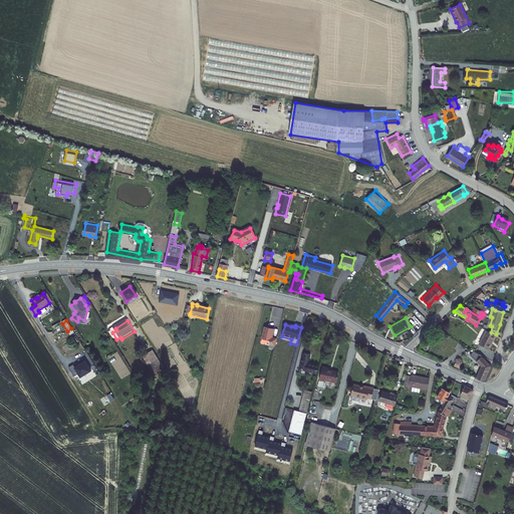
[(270,345),(275,346),(277,339),(272,338),(274,329),(264,327),(261,339),(271,341),(270,345)]
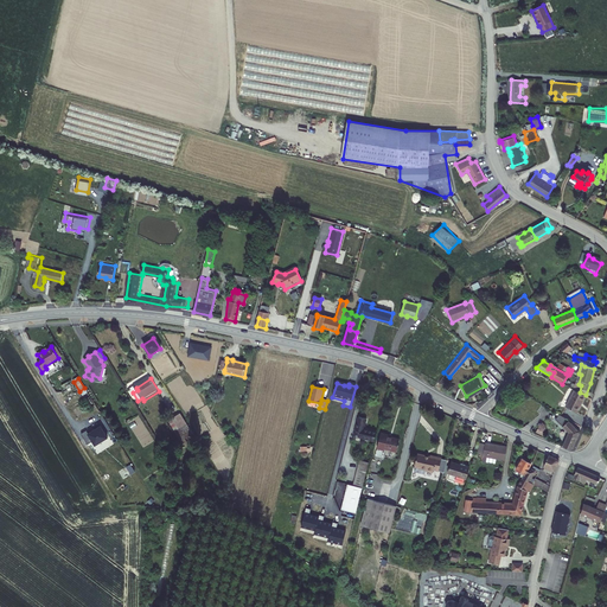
[(573,393),(567,402),(577,410),(586,395),(580,393),(574,389),(573,393)]
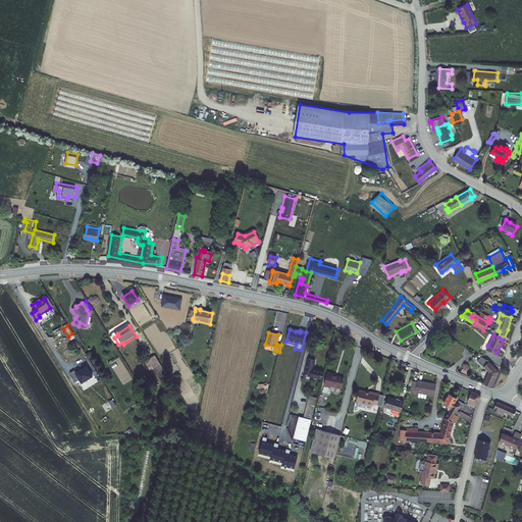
[(487,346),(485,349),(496,355),(497,353),(487,346)]
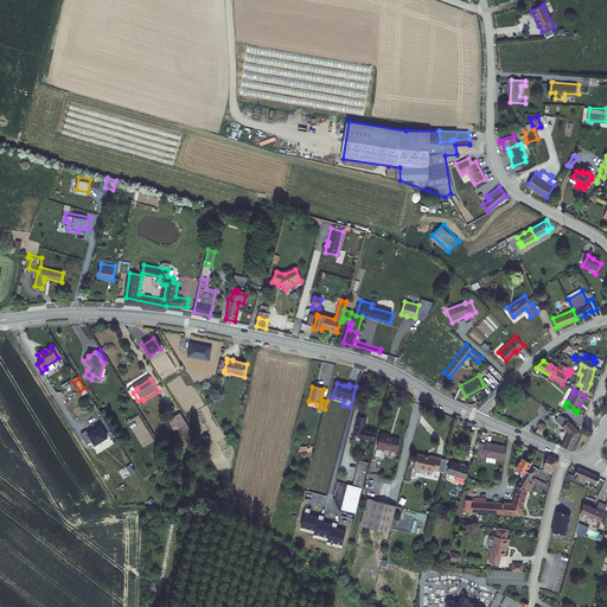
[(563,446),(569,448),(573,448),(580,430),(569,421),(558,414),(555,419),(563,426),(568,432),(563,446)]
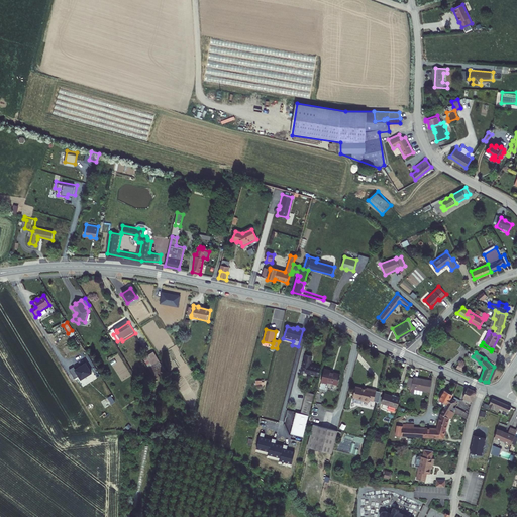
[(153,367),(149,369),(156,377),(165,371),(153,353),(147,357),(153,367)]
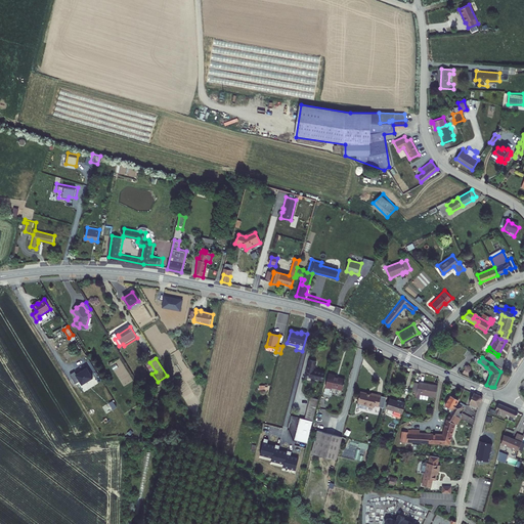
[(314,362),(308,360),(305,377),(322,381),(323,373),(313,369),(314,362)]
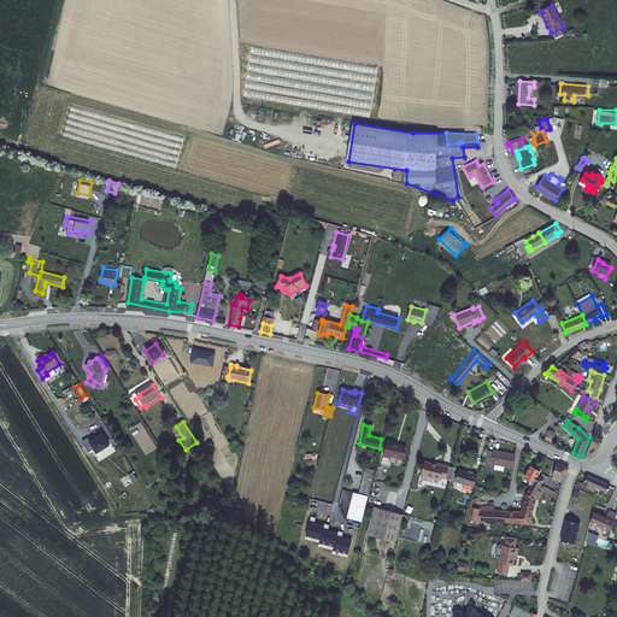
[(176,427),(171,429),(178,440),(183,438),(176,427)]
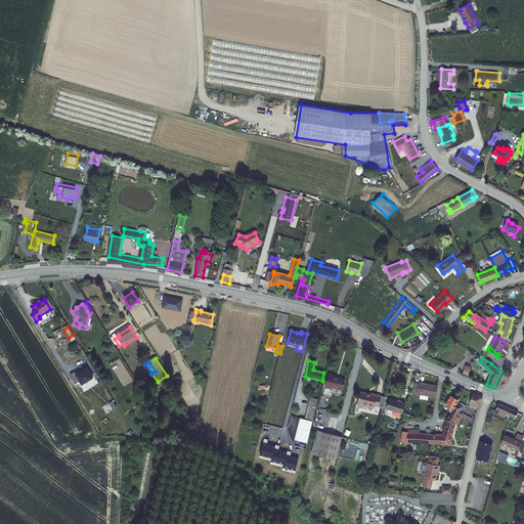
[(91,379),(85,368),(74,376),(80,385),(91,379)]
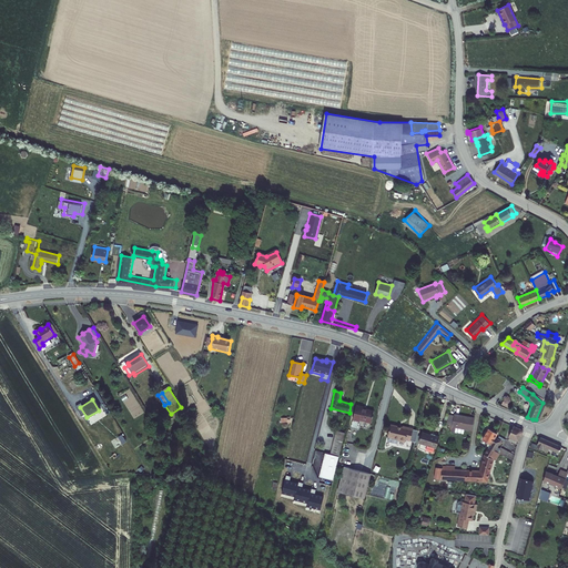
[(135,419),(145,413),(137,399),(127,406),(135,419)]
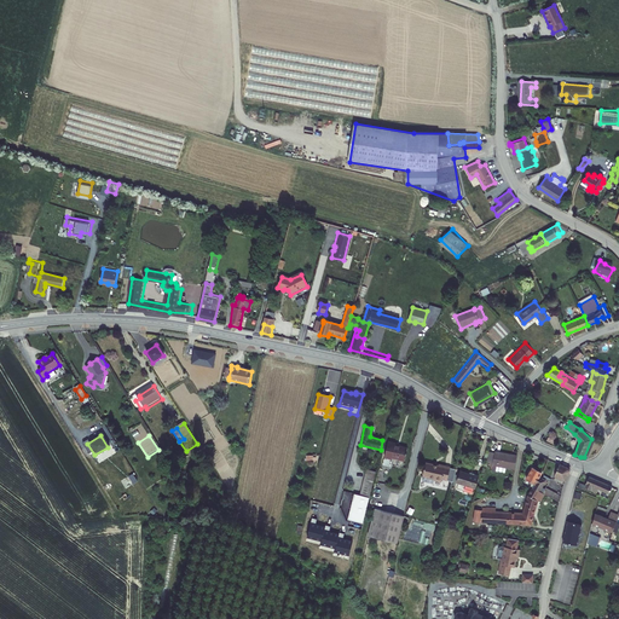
[(395,441),(387,439),(383,456),(391,458),(392,456),(404,458),(406,446),(394,444),(395,441)]
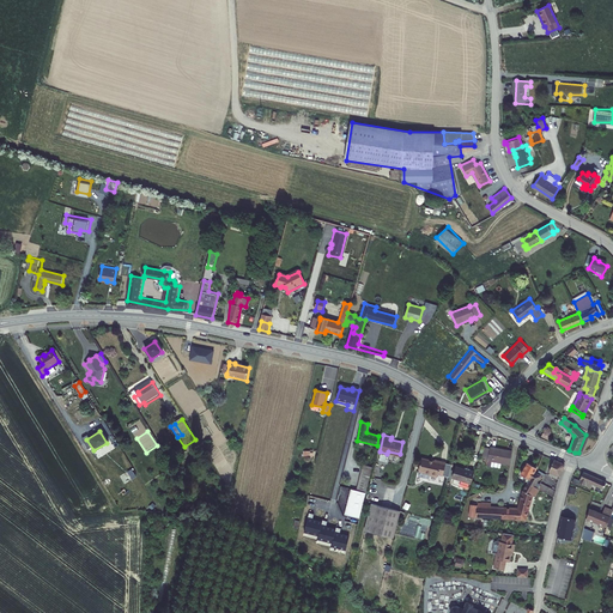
[(492,451),(486,451),(486,453),(486,463),(486,469),(499,471),(499,465),(509,465),(509,451),(499,451),(492,451)]
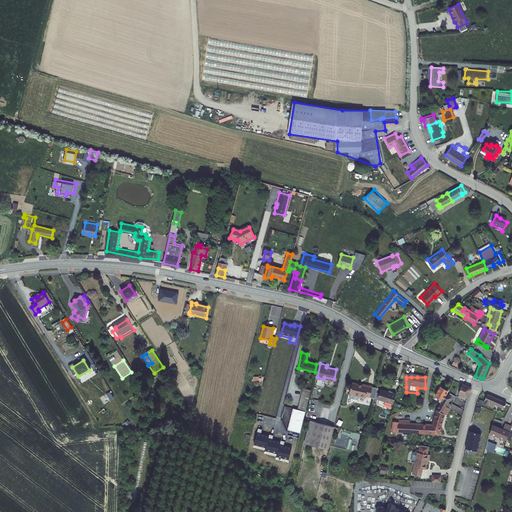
[(362,381),(362,380),(352,378),(349,389),(350,389),(350,392),(350,394),(358,395),(359,393),(365,394),(366,392),(370,393),(372,382),(362,381)]
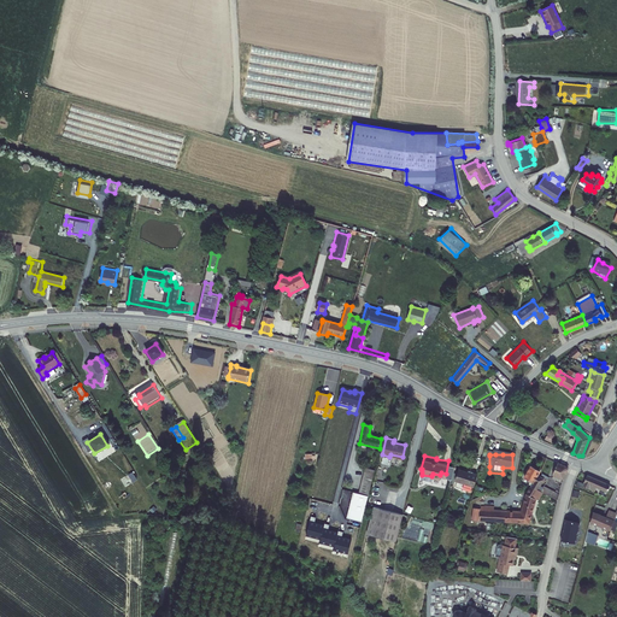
[(566,466),(554,460),(546,480),(559,486),(566,466)]
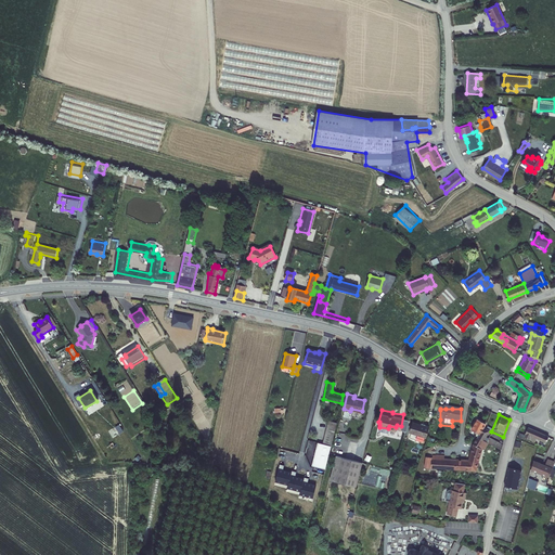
[(474,427),(472,431),(477,435),(487,439),(487,438),(488,434),(486,433),(487,429),(480,426),(481,423),(475,420),(472,426),(474,427)]
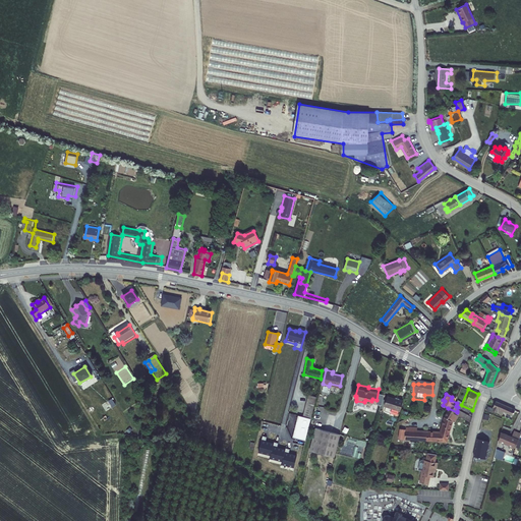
[(309,428),(315,398),(308,397),(301,426),(309,428)]
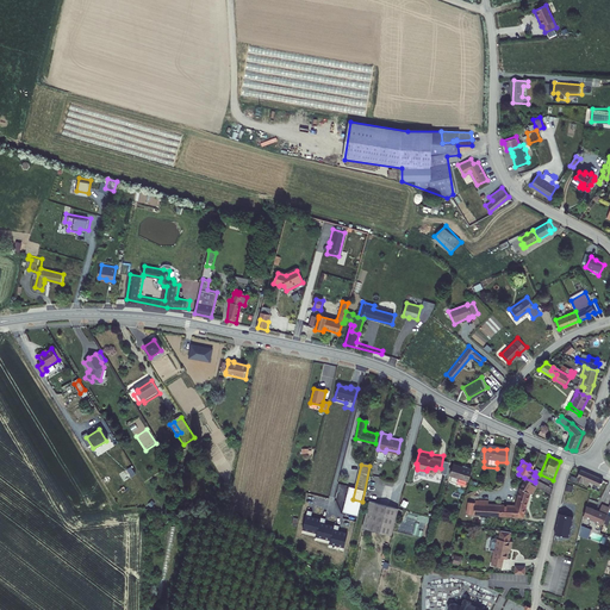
[(470,471),(452,465),(448,475),(465,483),(470,471)]
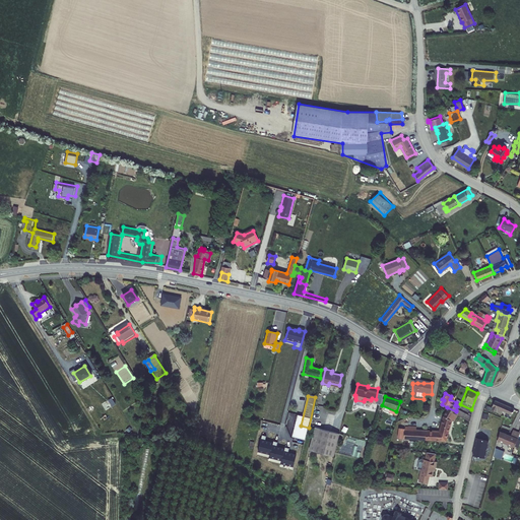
[(496,399),(492,408),(498,411),(502,413),(503,411),(511,414),(514,408),(514,407),(496,399)]
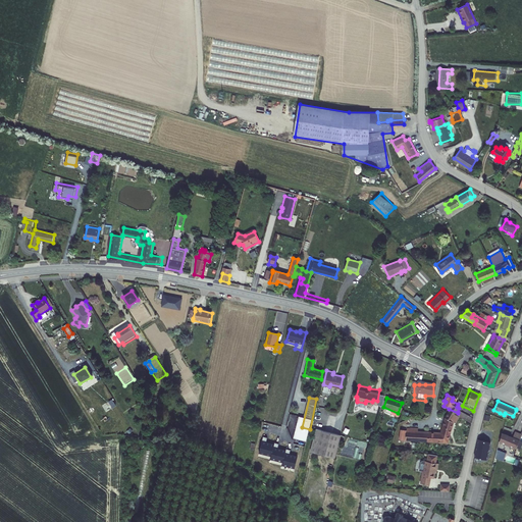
[(405,431),(401,431),(400,439),(442,442),(444,439),(448,439),(454,423),(456,423),(459,416),(456,415),(458,413),(449,409),(447,414),(448,415),(440,433),(416,432),(416,429),(406,428),(405,431)]
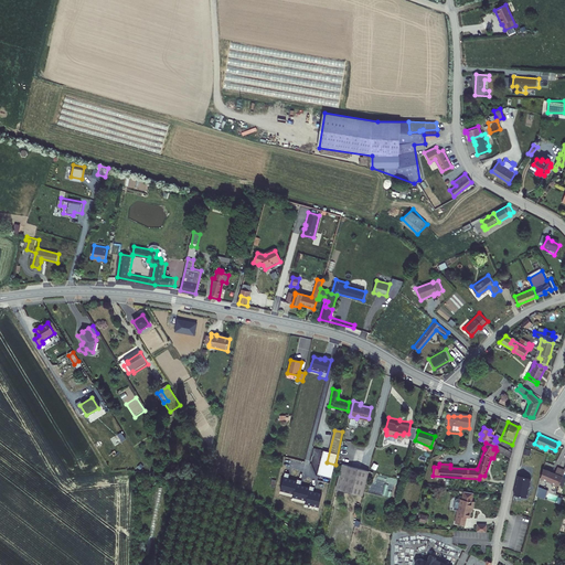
[(500,445),(499,447),(496,446),(496,447),(493,449),(497,450),(510,457),(511,450),(500,445)]
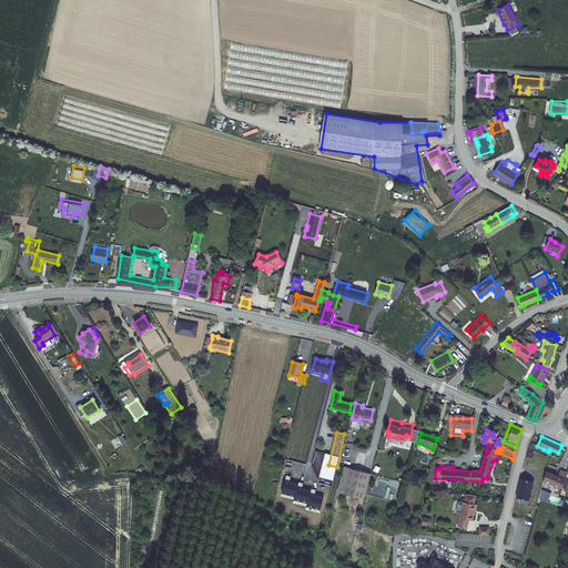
[(372,470),(345,465),(340,489),(366,496),(372,470)]
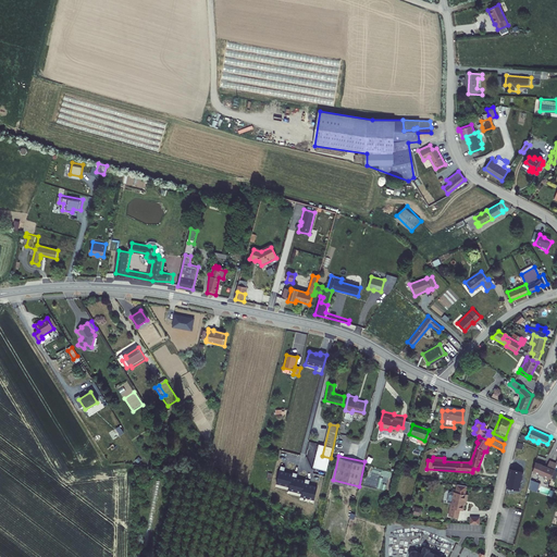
[(547,466),(535,461),(533,470),(551,477),(554,468),(547,466)]
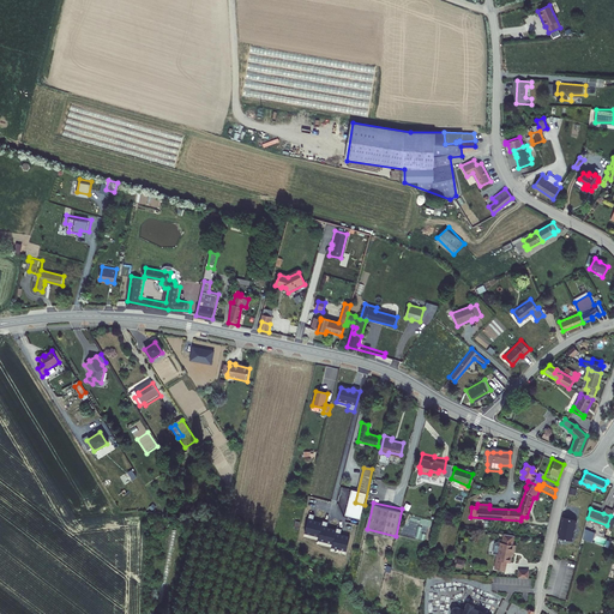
[(578,521),(565,516),(560,536),(564,537),(563,543),(572,546),(578,521)]
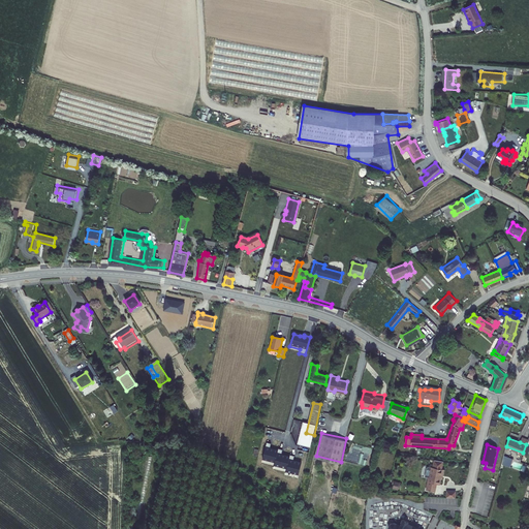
[(511,459),(504,456),(502,464),(509,466),(511,459)]
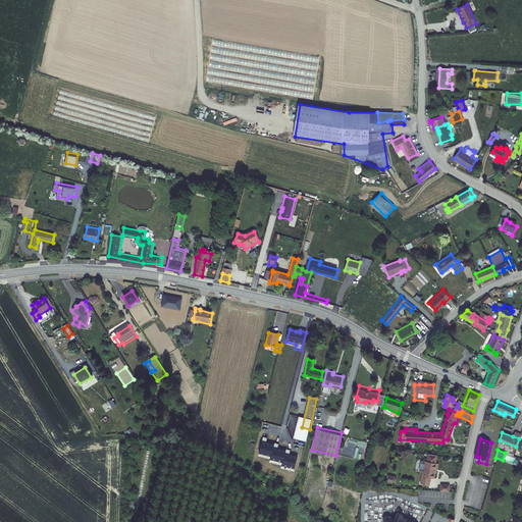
[(418,474),(422,475),(420,487),(429,489),(430,480),(433,481),(434,472),(436,472),(437,467),(435,466),(436,460),(427,458),(426,465),(425,465),(421,465),(420,466),(418,474)]
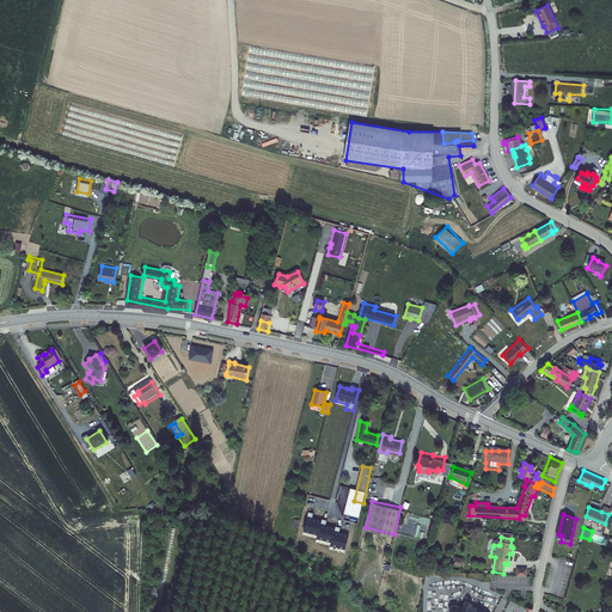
[(481,611),(472,607),(473,605),(466,601),(463,607),(458,605),(453,606),(450,611),(451,611),(481,611)]
